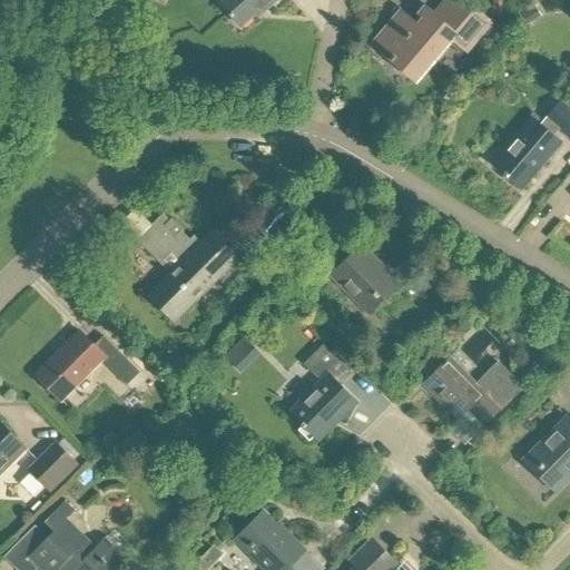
[(218,0),(217,2),(239,28),(262,8),(265,11),(276,0),(218,0)]
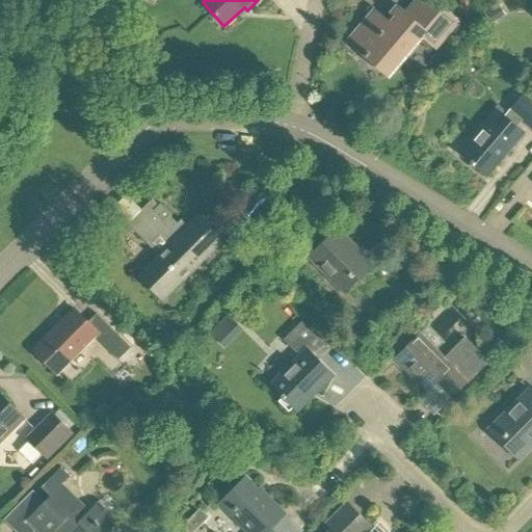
[(362,56),(388,78),(421,37),(434,49),(456,23),(429,0),(418,0),(405,16),(396,7),(384,21),(373,11),(351,36),(367,50),(362,56)]
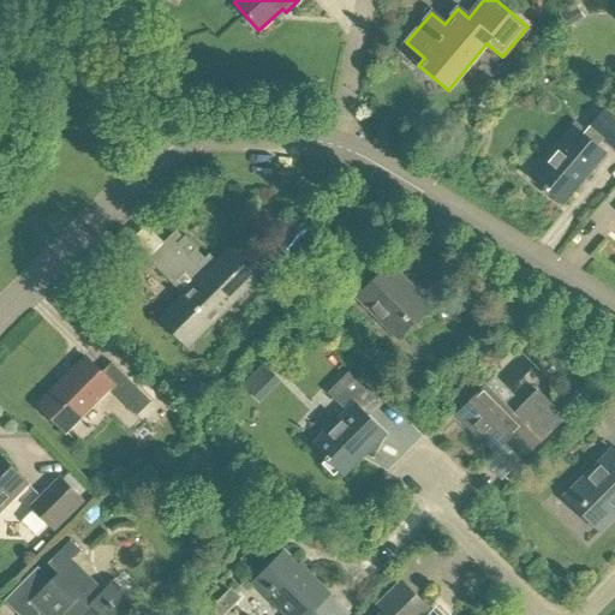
[(531,0),(529,15),(541,17),(544,0),(531,0)]
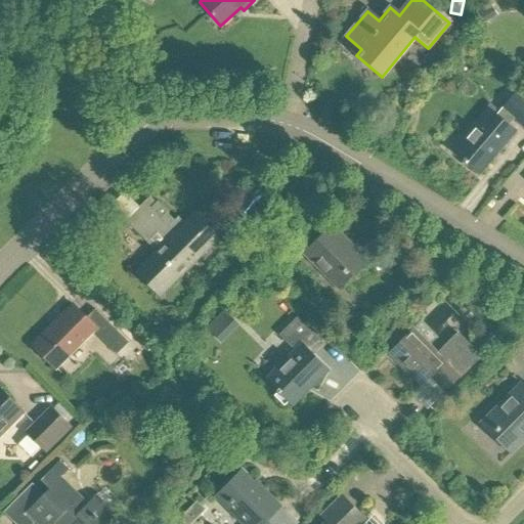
[(452,151),(479,174),(515,132),(508,126),(513,120),(523,128),(523,101),(515,94),(496,116),(489,110),(452,151)]
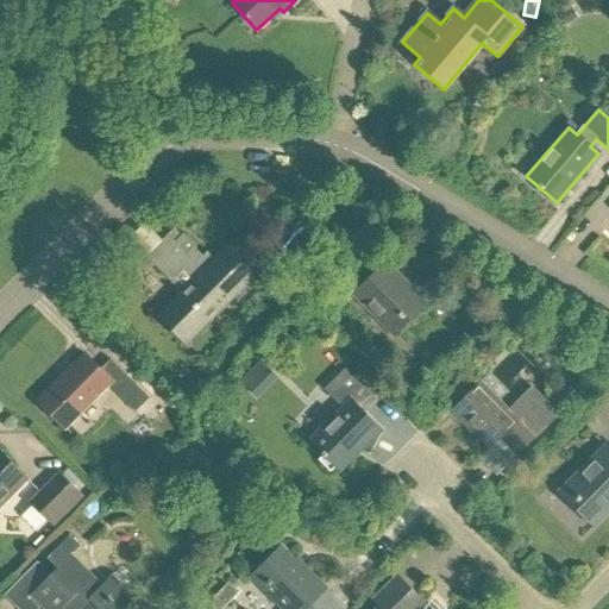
[(193,248),(195,246),(183,234),(168,249),(162,243),(146,258),(182,295),(162,315),(187,339),(231,295),(238,302),(256,286),(251,281),(256,276),(226,248),(214,259),(207,252),(201,257),(193,248)]
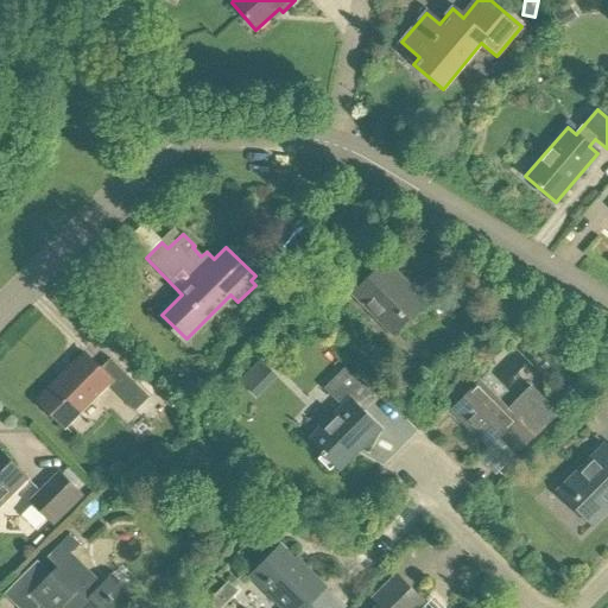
[(341,285),(374,318),(379,315),(396,331),(425,302),(385,261),(367,279),(356,268),(341,285)]
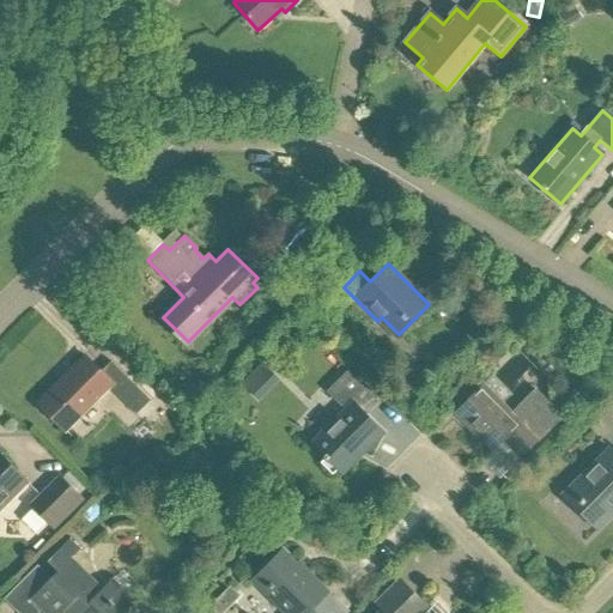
[(250,302),(259,309),(271,298),(262,290),(250,302)]
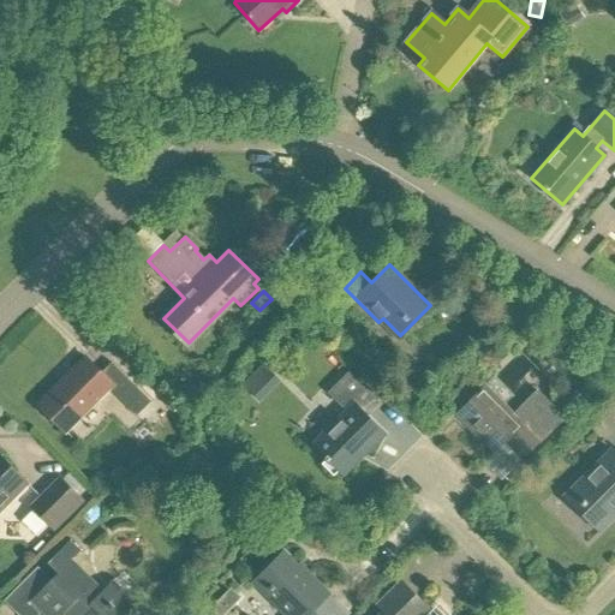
[(37,406),(65,433),(112,386),(84,358),(37,406)]
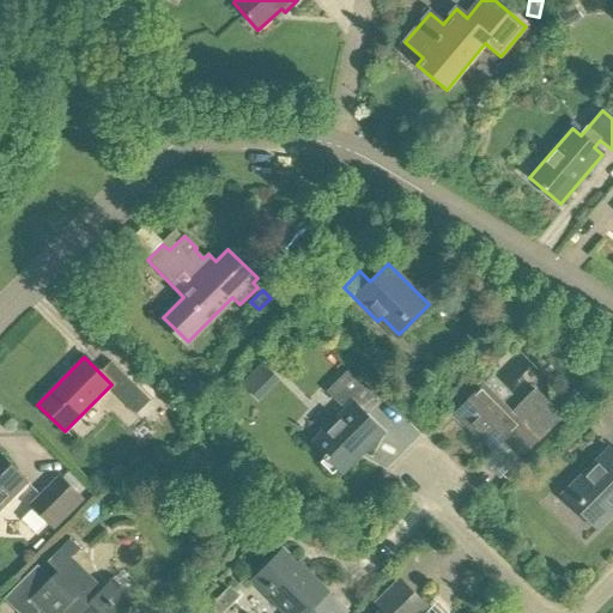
[(326,393),(344,411),(309,444),(343,477),(384,434),(366,416),(378,404),(347,372),(326,393)]
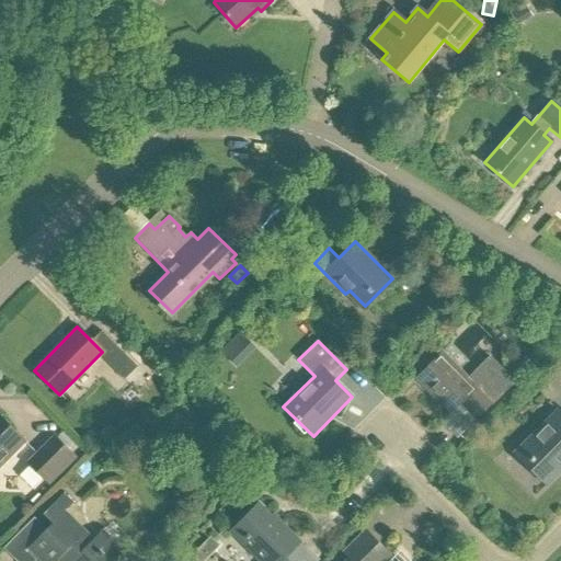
[(103,359),(124,381),(137,368),(115,346),(103,359)]
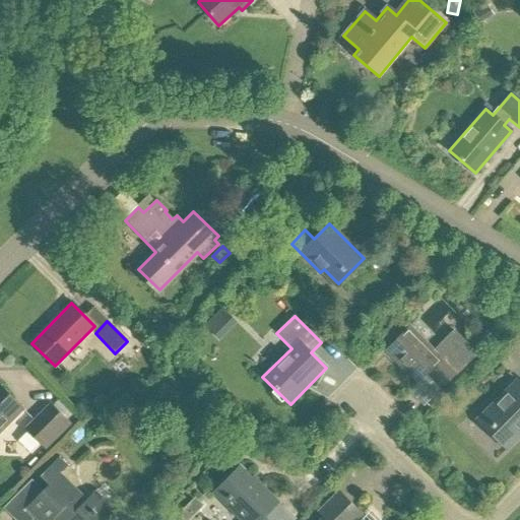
[(427,374),(441,388),(474,354),(454,333),(435,352),(409,327),(386,351),(417,383),(427,374)]
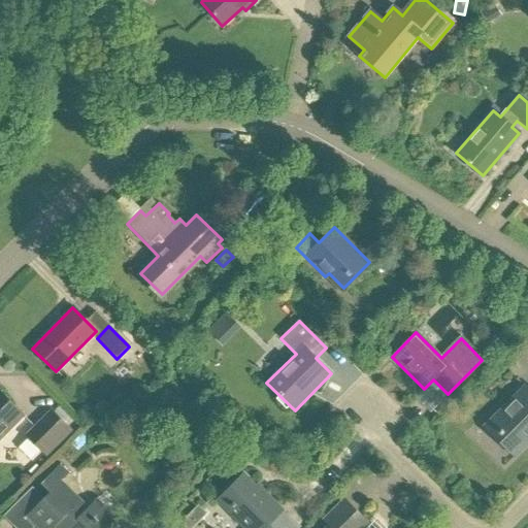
[(527,391),(524,387),(484,428),(514,458),(527,442),(527,391)]
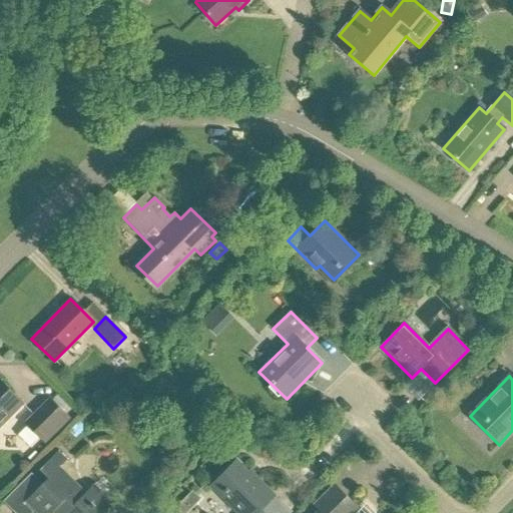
[(0,424),(1,426),(22,405),(0,381),(0,424)]
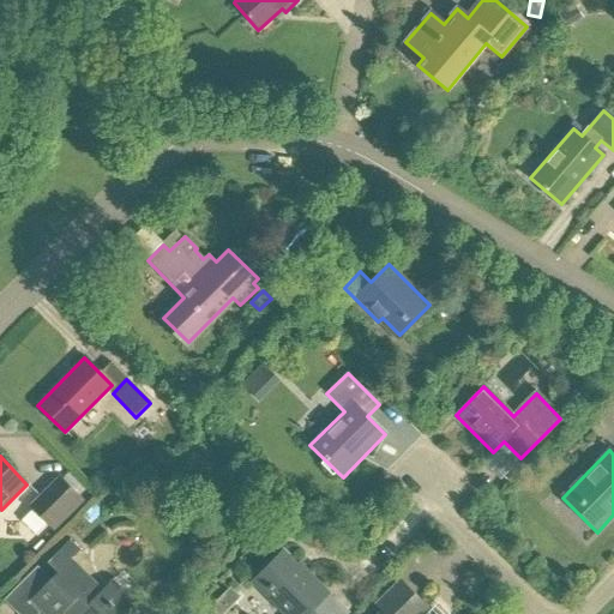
[(30,507),(53,530),(82,501),(60,479),(30,507)]
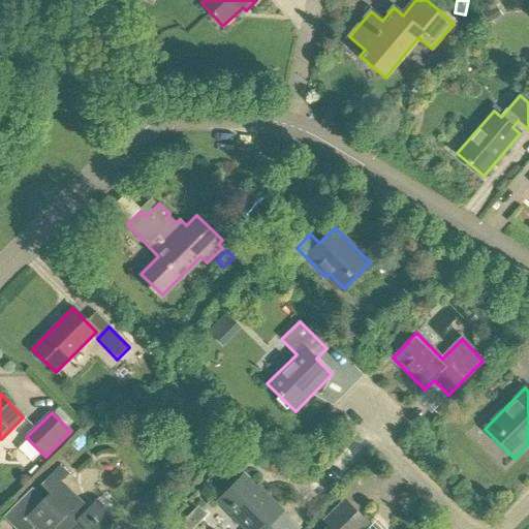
[(38,528),(53,528),(56,526),(59,528),(105,528),(115,521),(95,501),(84,512),(76,505),(80,502),(79,502),(61,485),(63,481),(67,476),(59,467),(40,486),(50,494),(24,520),(25,521),(27,518),(38,528)]
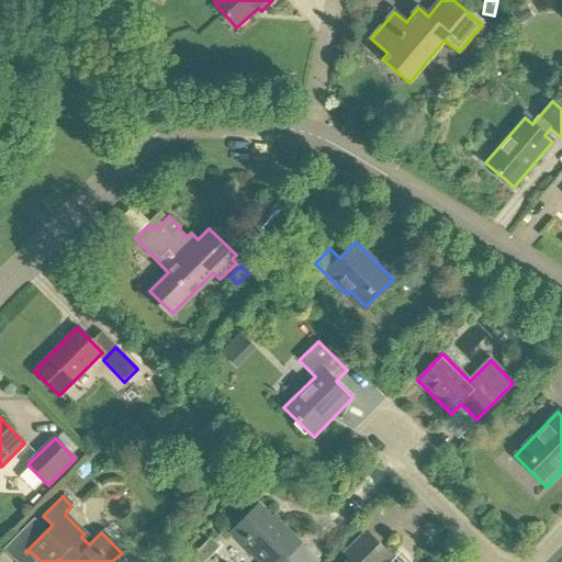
[(257,561),(288,561),(285,560),(301,543),(280,523),(279,524),(259,504),(229,534),(257,561)]
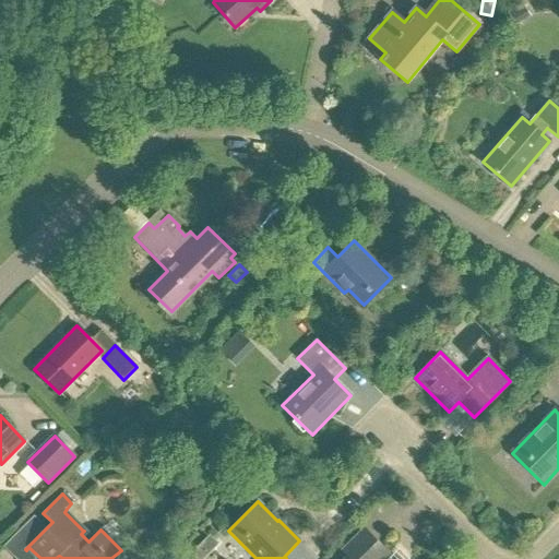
[(383,558),(389,555),(364,530),(342,551),(347,556),(344,558),(383,558)]
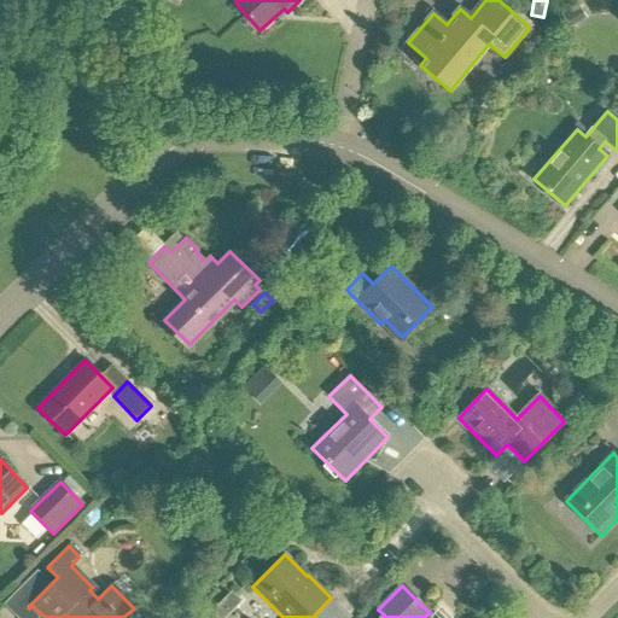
[(205,605),(211,611),(225,598),(219,592),(205,605)]
